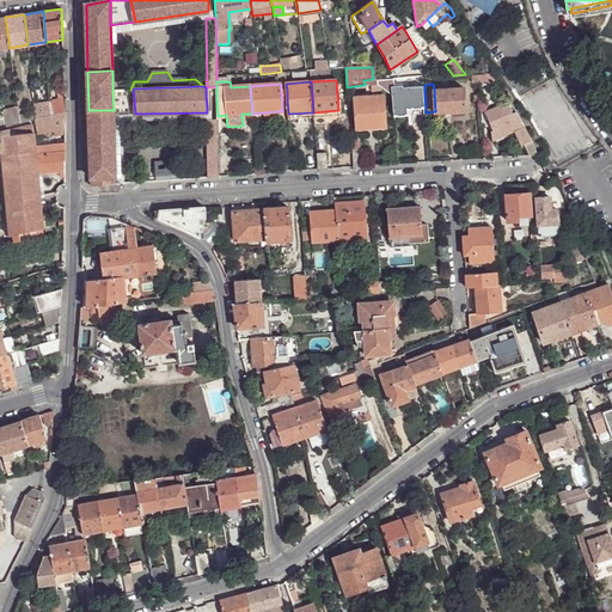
[(409,109),(424,108),(422,86),(403,87),(403,86),(392,86),(392,95),(395,116),(409,115),(409,109)]
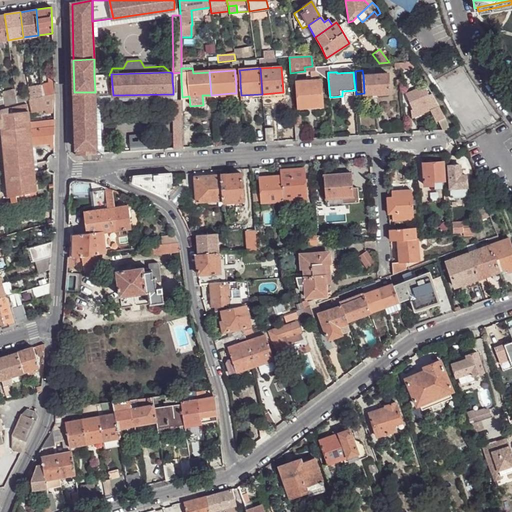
[(111,74),(109,75),(99,75),(94,75),(95,92),(94,96),(113,95),(111,74)]
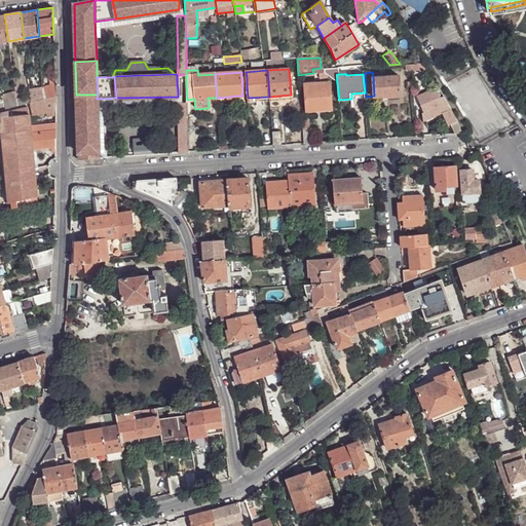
[(399,76),(373,77),(374,96),(374,97),(387,96),(387,97),(401,97),(399,76)]
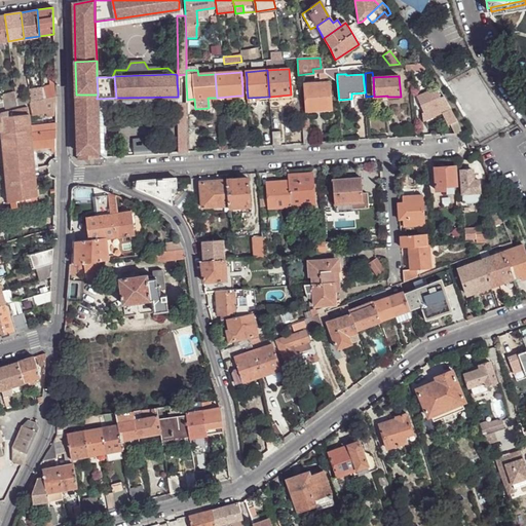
[(307,112),(331,110),(332,110),(330,82),(305,84),(307,112)]
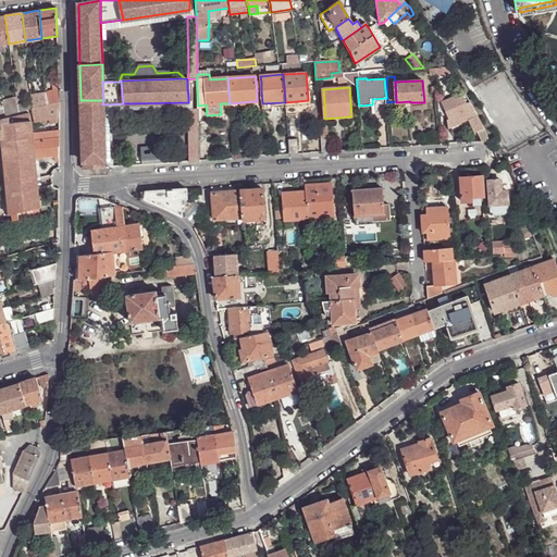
[(52,90),(45,93),(46,98),(46,104),(60,101),(59,89),(52,90)]
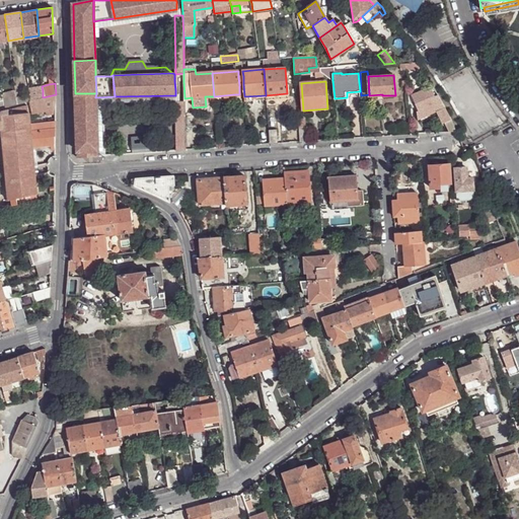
[(42,85),(27,86),(28,94),(29,100),(43,97),(43,91),(42,86),(42,85)]
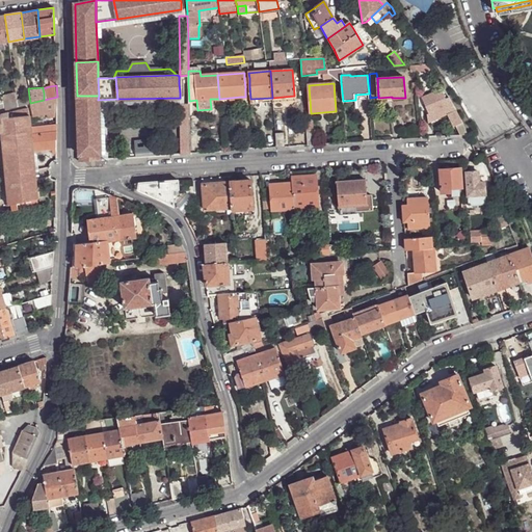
[(449,98),(443,88),(422,98),(425,106),(429,114),(435,111),(448,106),(446,99),(449,98)]
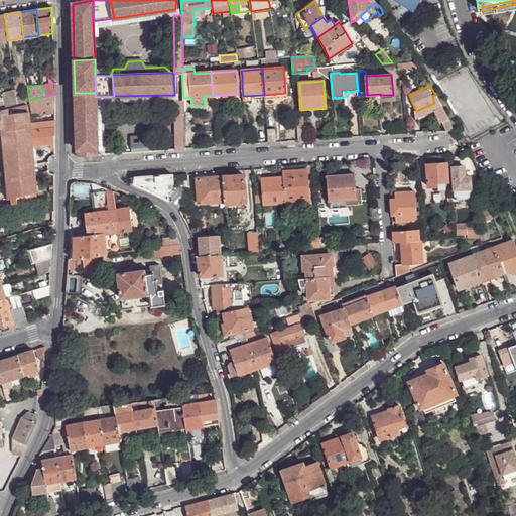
[(10,99),(3,101),(4,107),(16,103),(16,97),(15,90),(9,91),(10,99)]
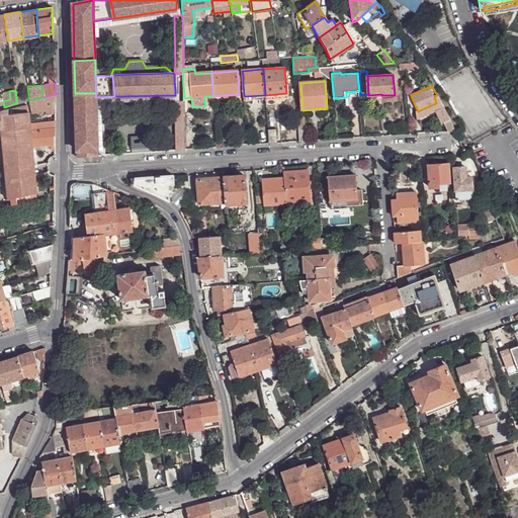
[(78,158),(97,157),(96,125),(96,101),(95,97),(96,93),(75,93),(78,158)]
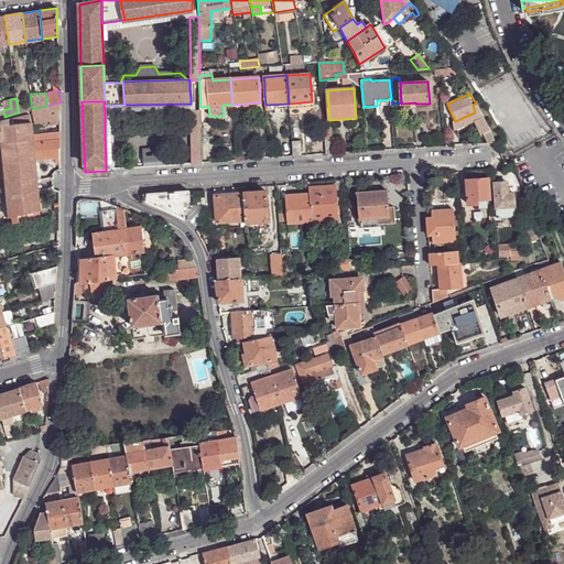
[(31,102),(18,106),(18,112),(31,110),(32,109),(31,102)]
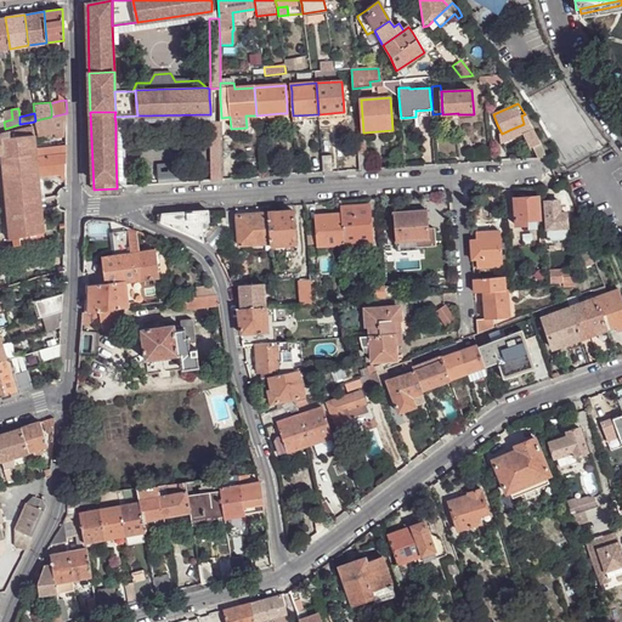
[(51,117),(35,120),(34,122),(38,137),(54,134),(67,131),(67,113),(51,117)]
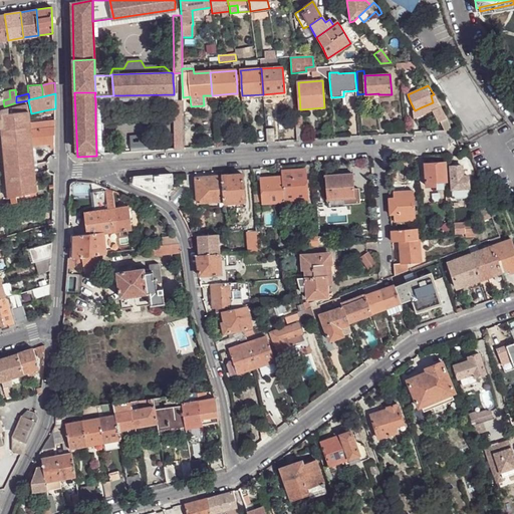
[(446,116),(434,94),(431,95),(433,102),(421,107),(423,113),(435,108),(442,123),(448,120),(446,116)]
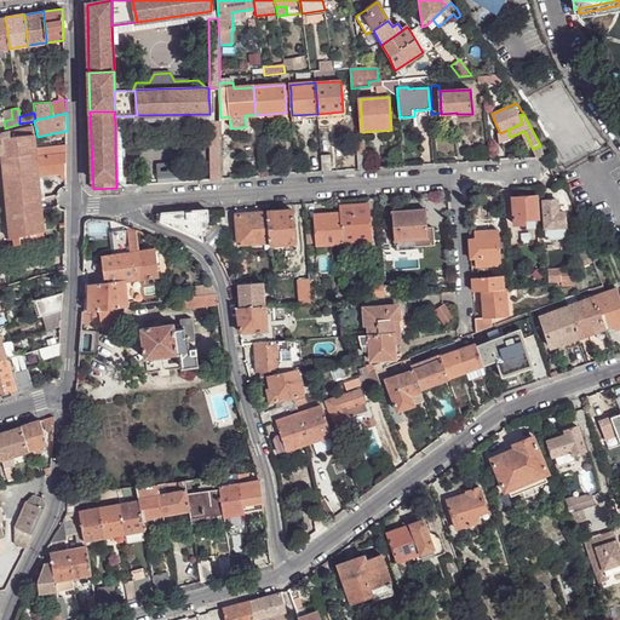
[(211,173),(222,172),(220,120),(211,120),(211,173)]
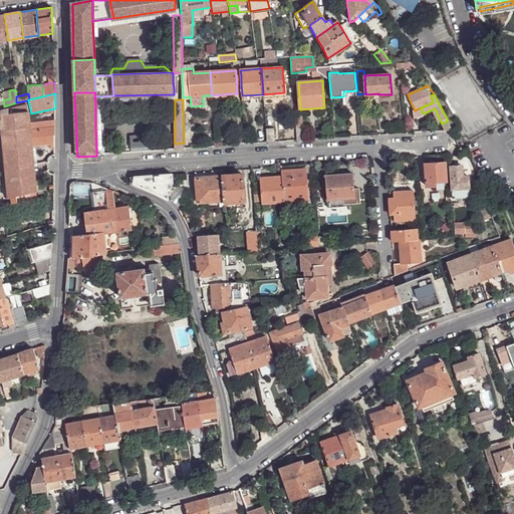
[(0,127),(1,129),(8,198),(11,198),(12,203),(22,201),(21,196),(26,195),(26,204),(37,202),(31,146),(29,124),(27,111),(26,104),(4,110),(0,110),(0,127)]
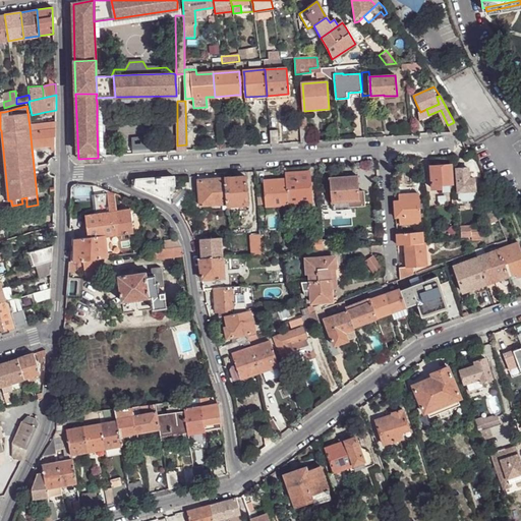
[(428,115),(426,109),(420,112),(417,114),(419,119),(422,118),(428,115)]
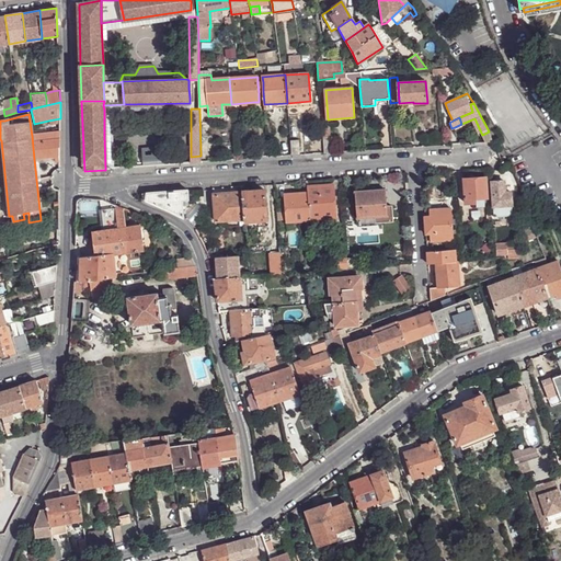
[(324,153),(333,153),(331,128),(322,129),(324,153)]
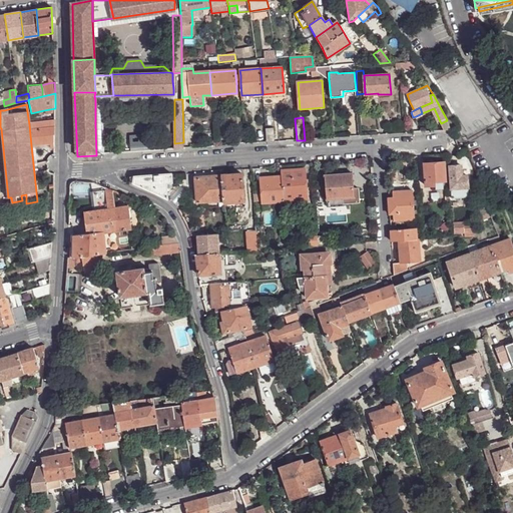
[(54,143),(54,119),(31,122),(29,124),(31,145),(50,143),(54,143)]
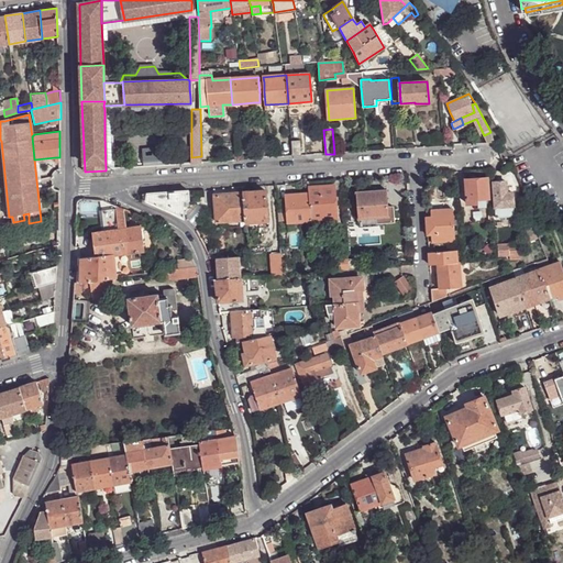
[(495,142),(490,132),(484,135),(483,135),(487,143),(495,142)]
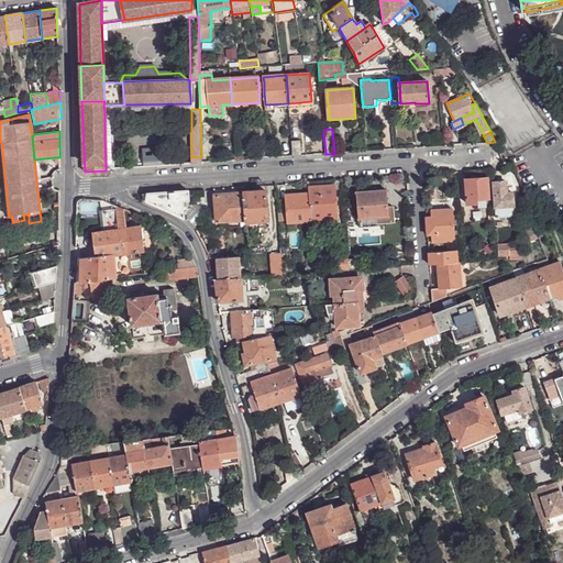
[(293,156),(301,156),(300,141),(291,142),(293,156)]
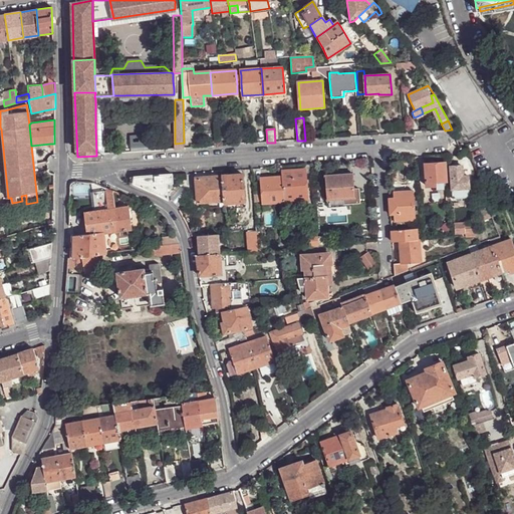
[(155,135),(131,136),(131,151),(156,151),(155,135)]
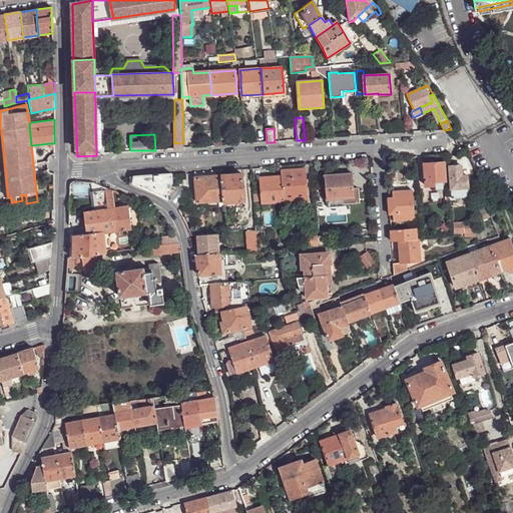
[(426,186),(435,185),(435,181),(445,180),(444,162),(424,163),(426,186)]
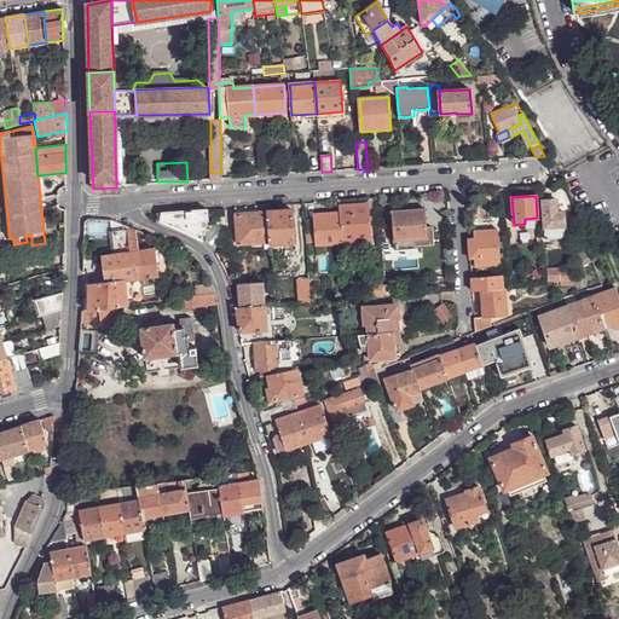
[(563,226),(565,226),(563,212),(556,213),(556,200),(542,201),(544,239),(565,237),(563,226)]
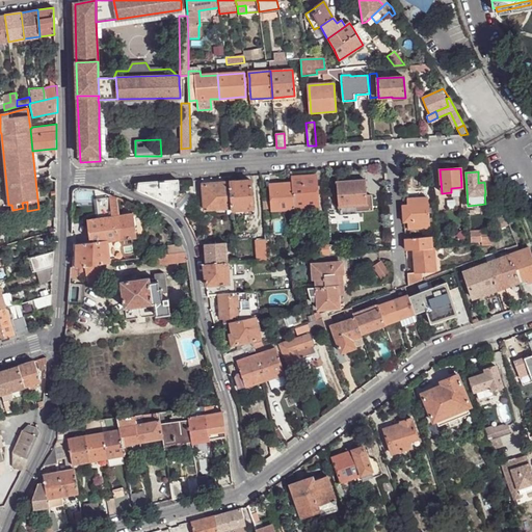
[(316,176),(292,178),(292,184),(294,209),(302,209),(302,214),(306,216),(312,216),(314,213),(314,208),(318,208),(316,176)]
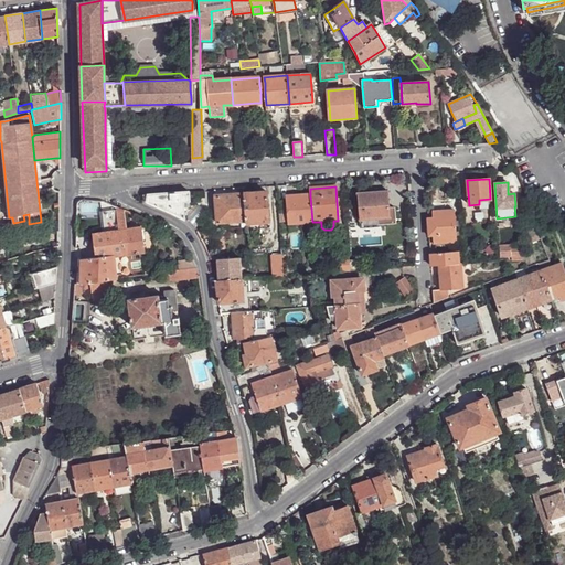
[(359,221),(379,220),(391,219),(390,208),(388,191),(358,193),(359,221)]
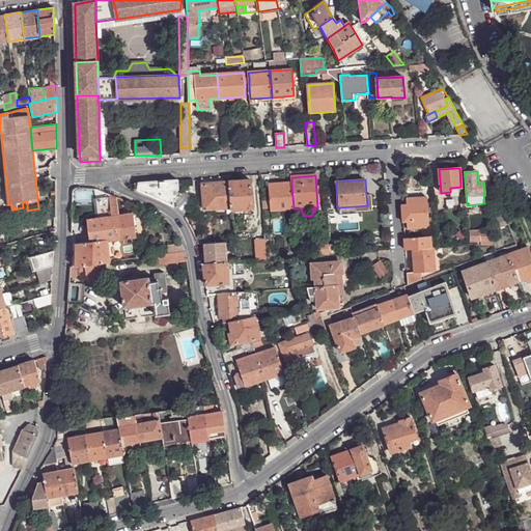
[(161,199),(173,206),(173,190),(178,190),(177,180),(135,184),(135,189),(161,199)]
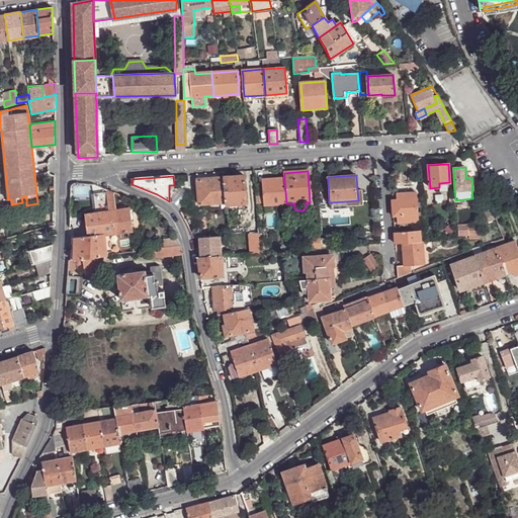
[(245,176),(224,177),(226,202),(226,205),(247,204),(245,176)]
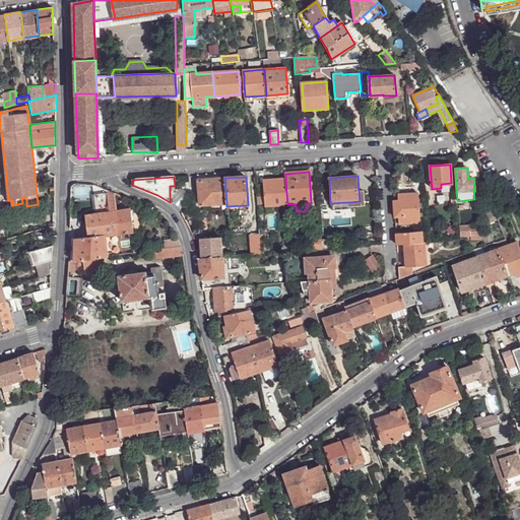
[(226,203),(224,178),(198,180),(200,206),(226,203)]
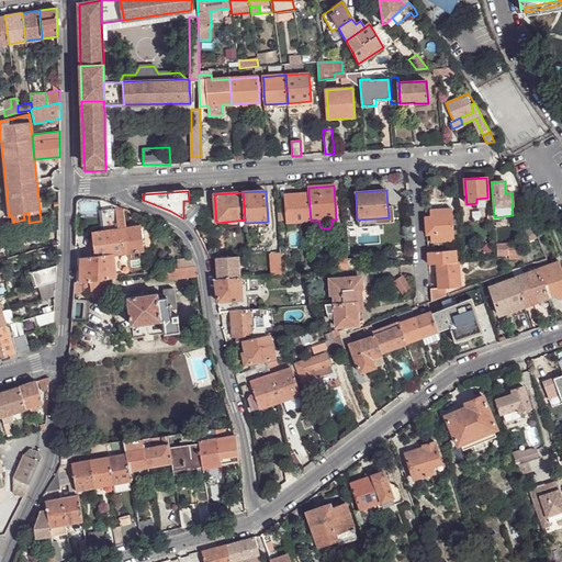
[(311,221),(308,194),(285,195),(288,223),(311,221)]
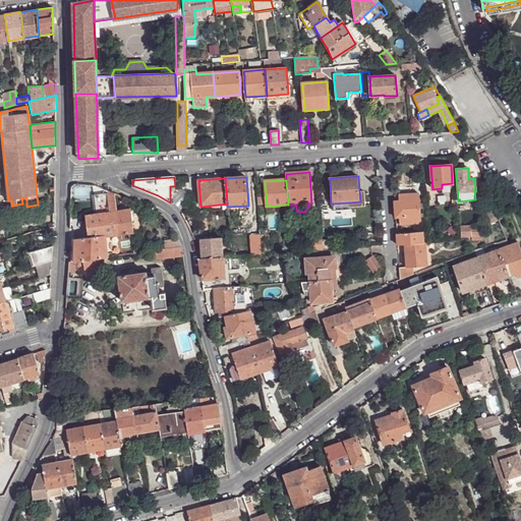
[(95,195),(97,214),(116,212),(114,193),(107,190),(107,193),(95,195)]
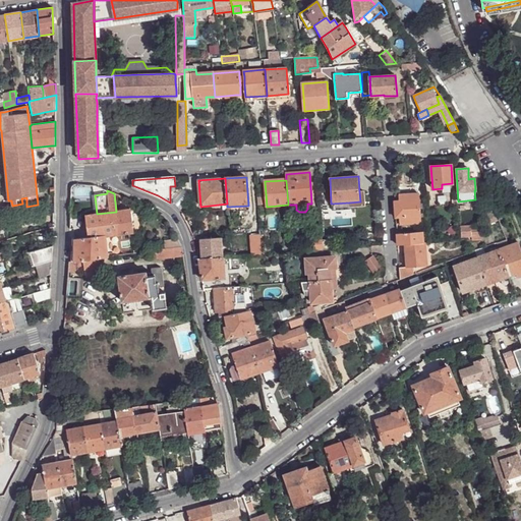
[(360,201),(349,203),(350,207),(365,206),(364,191),(359,191),(360,201)]
